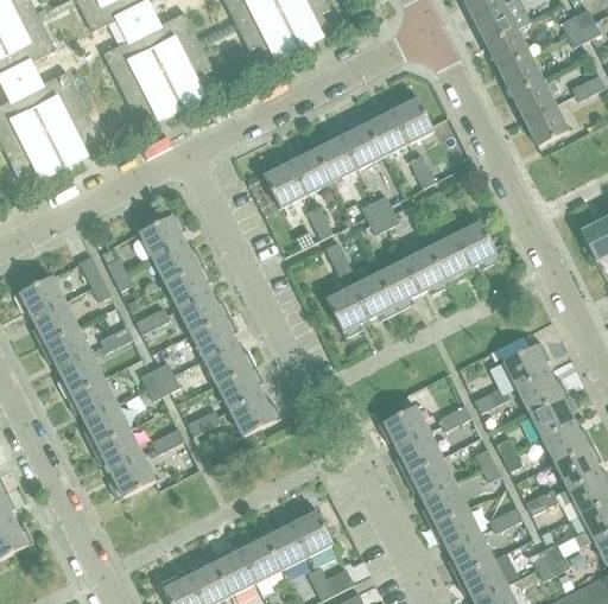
[(0,148),(4,148),(18,178),(43,166),(46,175),(80,157),(76,150),(100,137),(67,72),(40,86),(30,63),(56,50),(42,21),(77,4),(92,32),(118,19),(128,40),(103,53),(135,119),(150,112),(160,107),(164,114),(197,97),(194,90),(217,77),(202,48),(239,30),(254,59),(278,48),(282,55),(315,38),(311,30),(335,18),(325,0),(223,0),(235,23),(200,42),(184,12),(159,26),(147,4),(154,0),(67,0),(38,14),(31,0),(0,0),(0,77),(0,78),(12,100),(0,106),(0,148)]
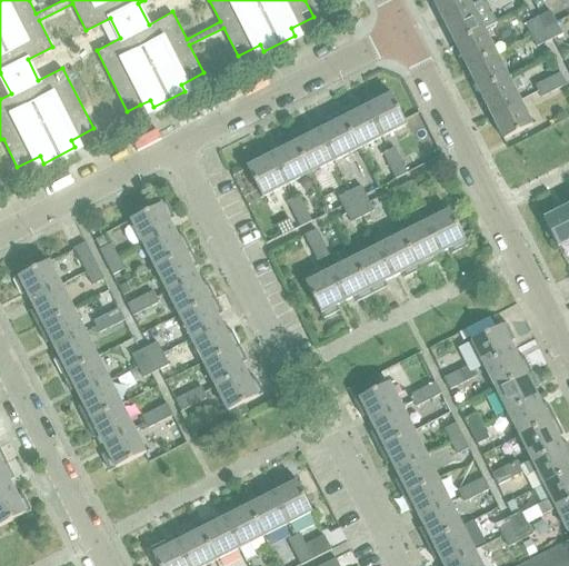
[(433,0),(443,18),(471,3),(469,0),(433,0)]
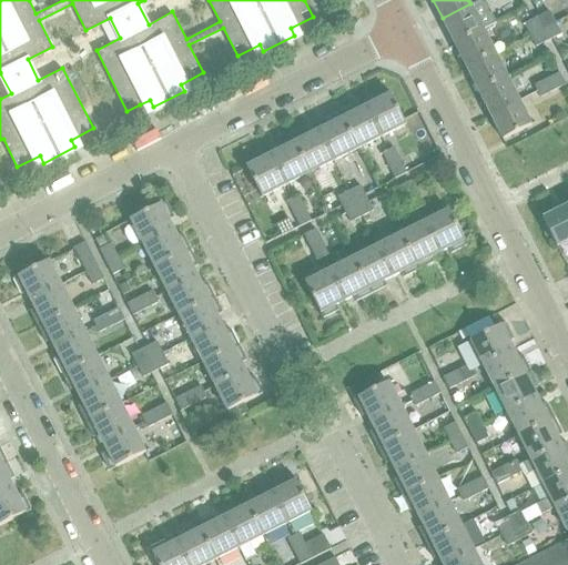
[(443,18),(454,42),(483,28),(496,20),(486,0),(477,0),(470,3),(443,18)]
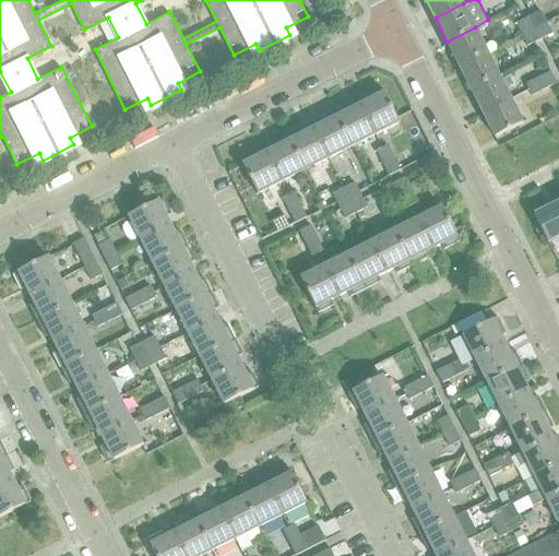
[(540,9),(528,15),(534,26),(546,20),(540,9)]
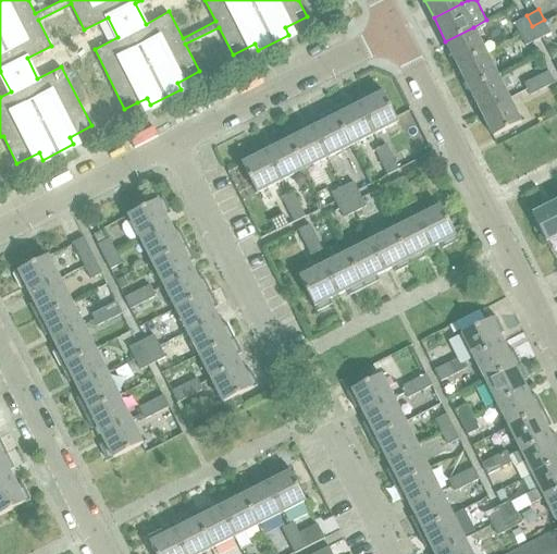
[(514,22),(520,33),(532,26),(527,15),(514,22)]
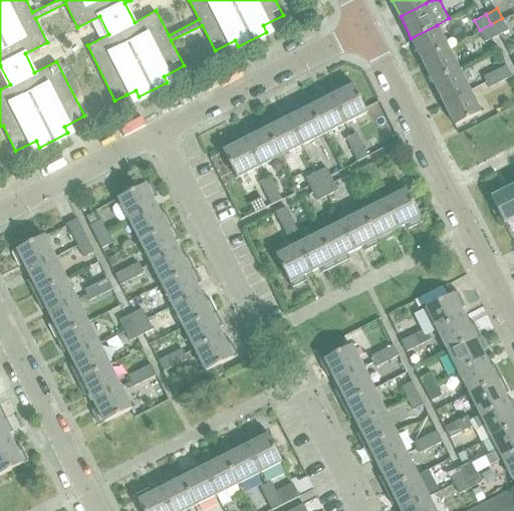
[(502,18),(491,24),(496,35),(508,29),(502,18)]
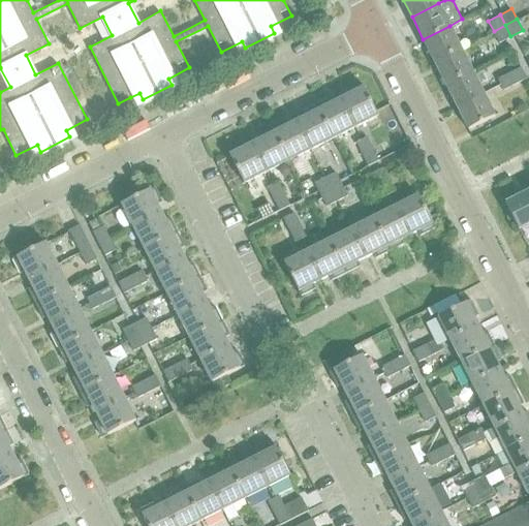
[(505,25),(494,31),(499,41),(510,36),(505,25)]
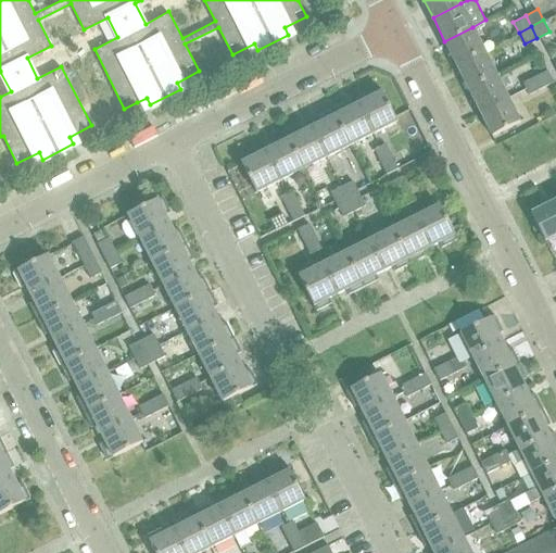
[(444,41),(456,64),(484,50),(472,27),(444,41)]
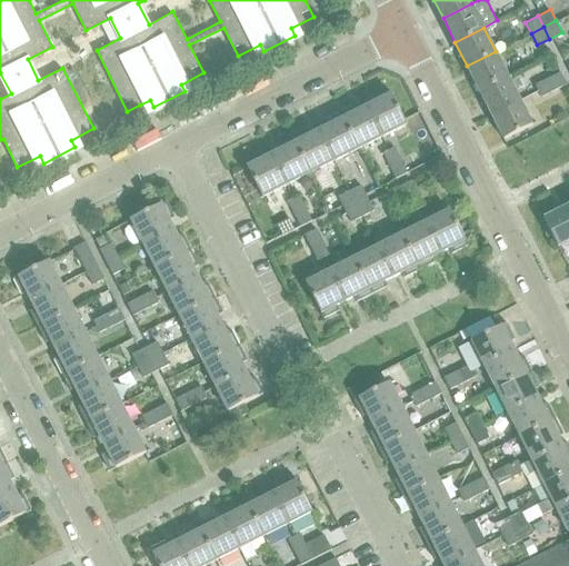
[(467,66),(479,89),(508,75),(496,51),(467,66)]
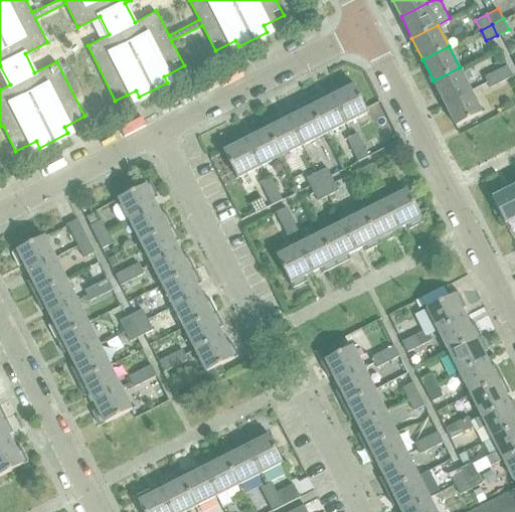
[(507,64),(496,70),(501,80),(512,75),(507,64)]
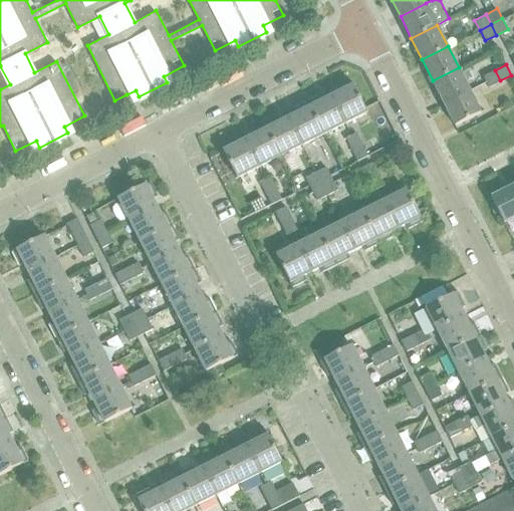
[(433,80),(444,102),(470,89),(459,67),(433,80)]
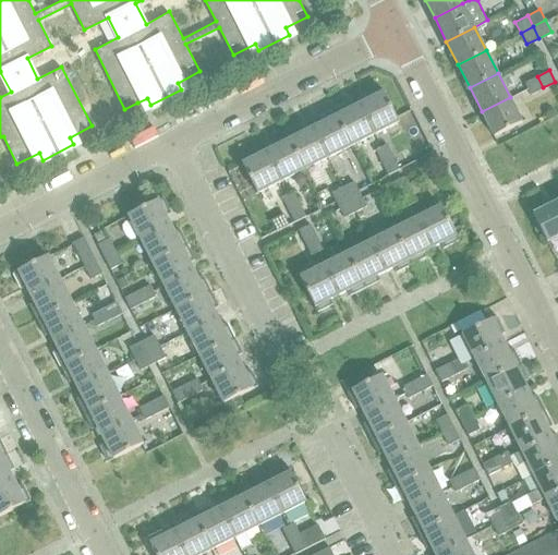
[(543,87),(537,76),(525,82),(531,94),(543,87)]
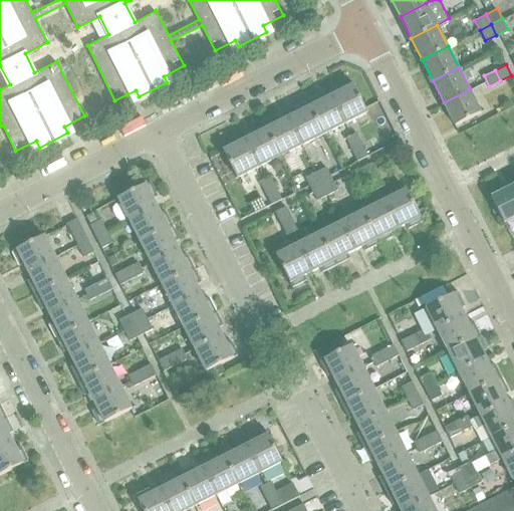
[(339,90),(331,94),(345,121),(367,110),(351,78),(336,86),(339,90)]
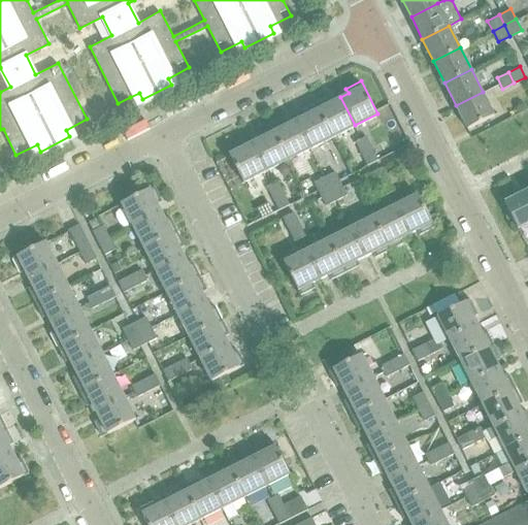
[(483,92),(456,105),(467,128),(494,115),(483,92)]
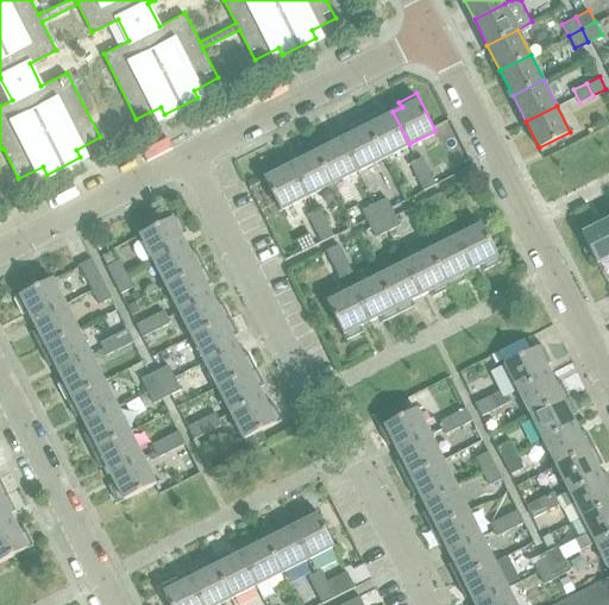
[(381,111),(364,119),(383,157),(409,144),(393,112),(384,117),(381,111)]
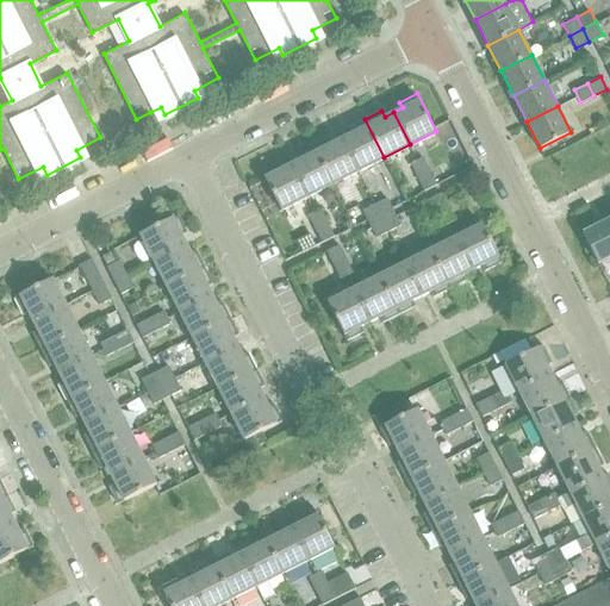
[(352,133),(342,138),(359,170),(384,157),(365,119),(348,127),(352,133)]
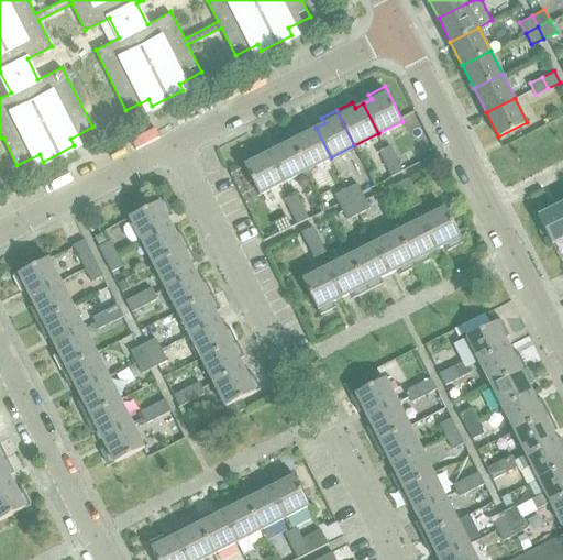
[(305,127),(289,134),(307,169),(331,157),(316,128),(308,132),(305,127)]
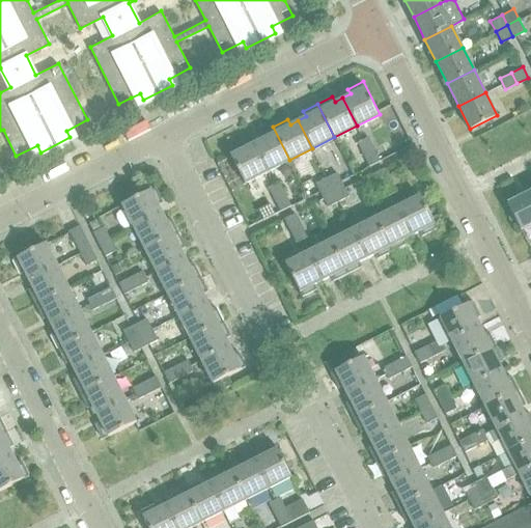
[(261,139),(253,142),(268,170),(289,160),(273,127),(258,134),(261,139)]
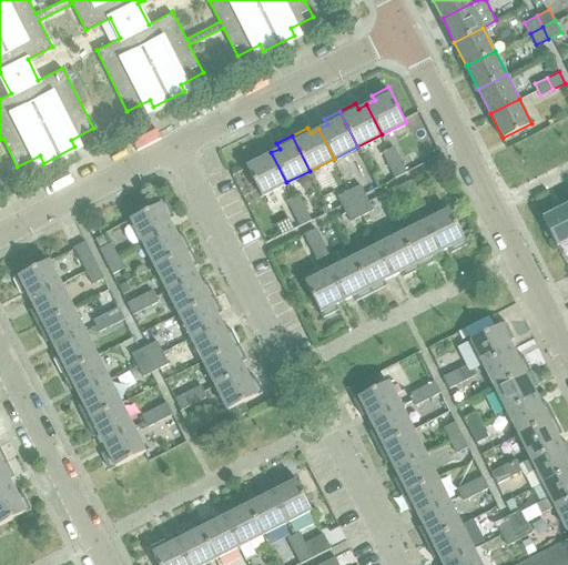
[(382,150),(388,162),(398,158),(393,145),(382,150)]
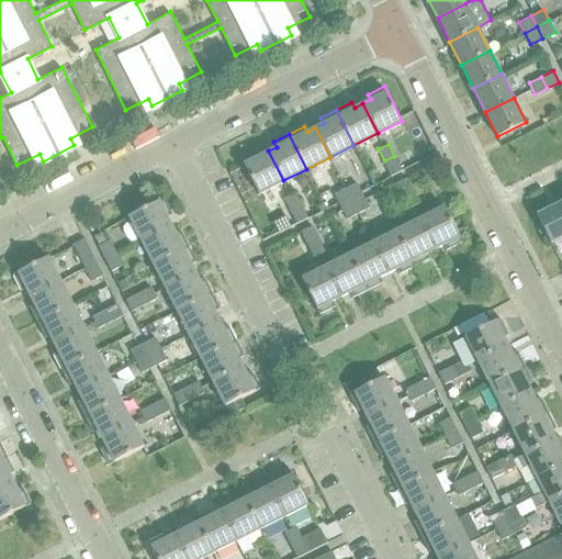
[(283,180),(268,151),(260,155),(257,151),(242,158),(259,193),(283,180)]
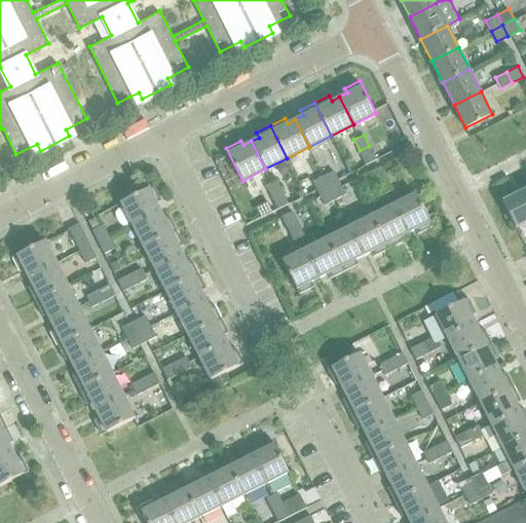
[(369,146),(360,150),(366,161),(375,157),(369,146)]
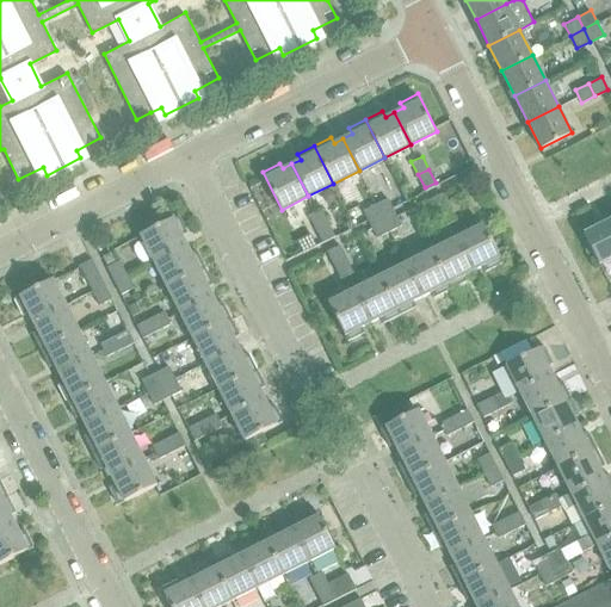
[(430,197),(437,211),(448,205),(440,191),(430,197)]
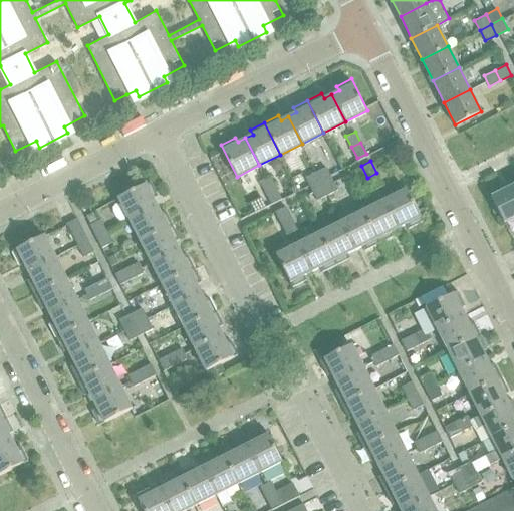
[(326,166),(316,171),(321,182),(332,177),(326,166)]
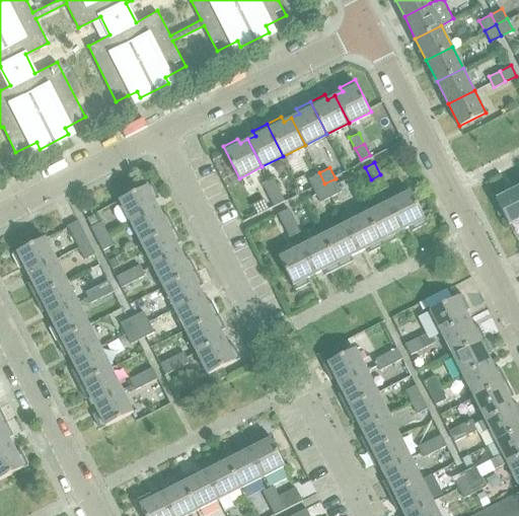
[(309,177),(314,190),(324,183),(319,172),(309,177)]
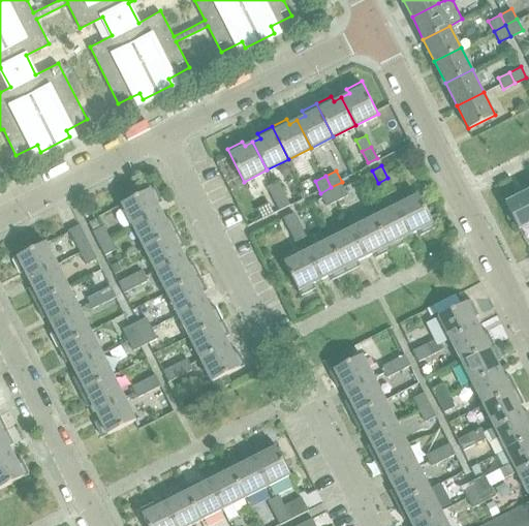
[(387,178),(378,183),(383,194),(394,189),(387,178)]
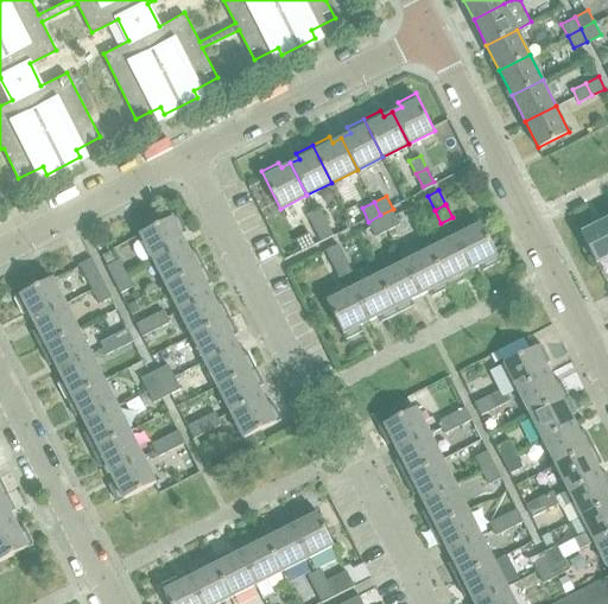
[(308,213),(314,226),(325,220),(318,207),(308,213)]
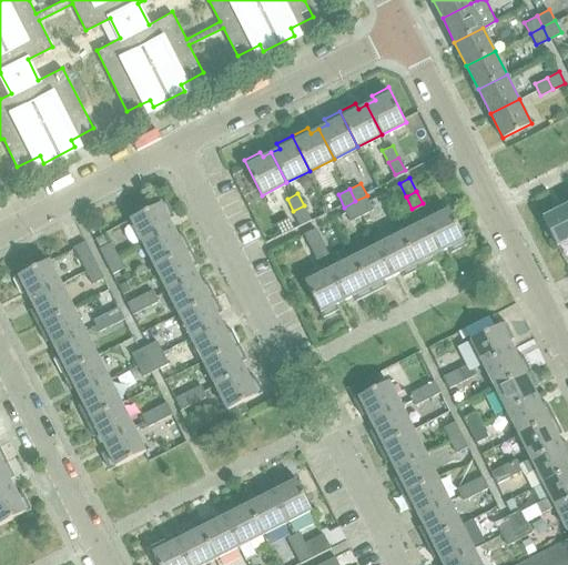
[(367,195),(355,201),(362,214),(374,208),(367,195)]
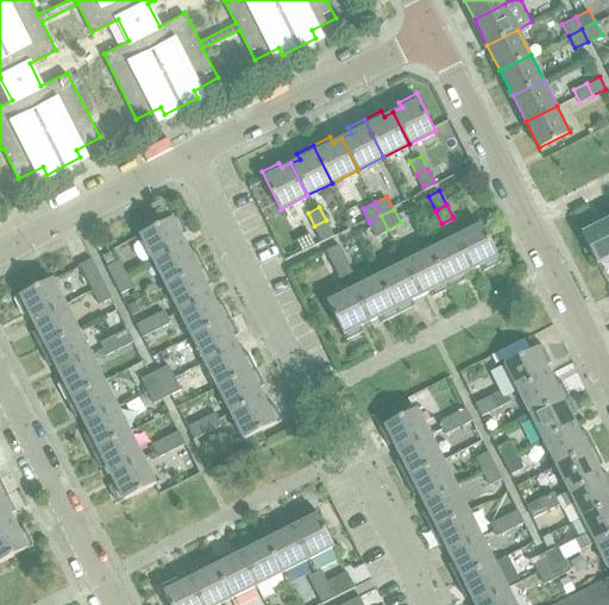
[(140,233),(154,259),(186,243),(181,233),(187,231),(179,214),(140,233)]
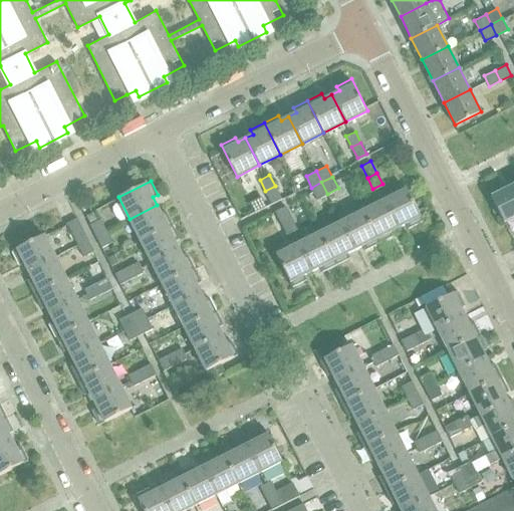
[(321,182),(311,188),(317,199),(327,194),(321,182)]
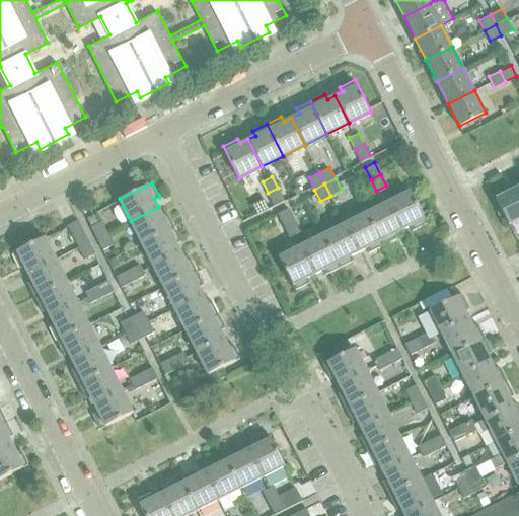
[(518,218),(518,189),(518,187),(496,198),(509,224),(518,218)]
